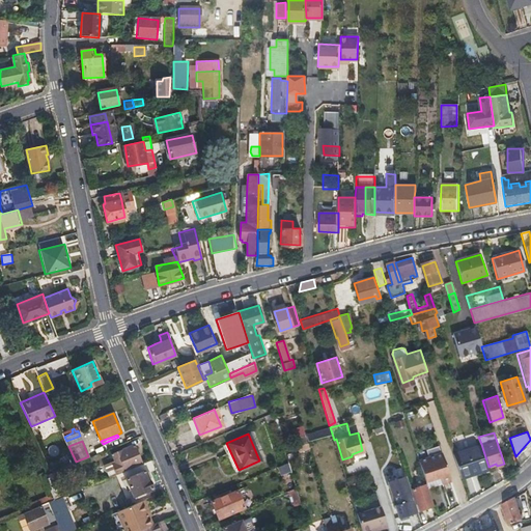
[(106,464),(111,476),(143,463),(135,443),(112,453),(115,459),(106,464)]
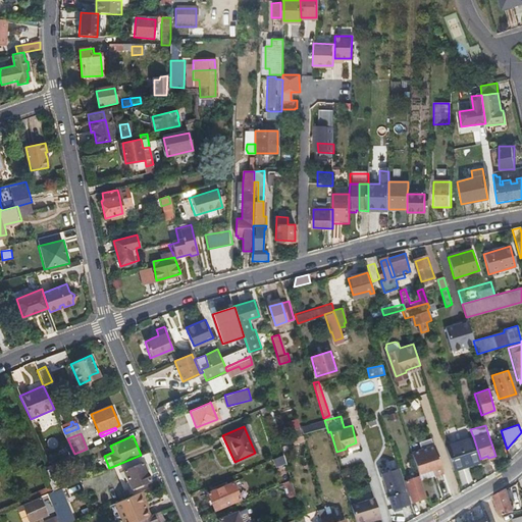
[(293,448),(304,444),(302,435),(290,439),(293,448)]
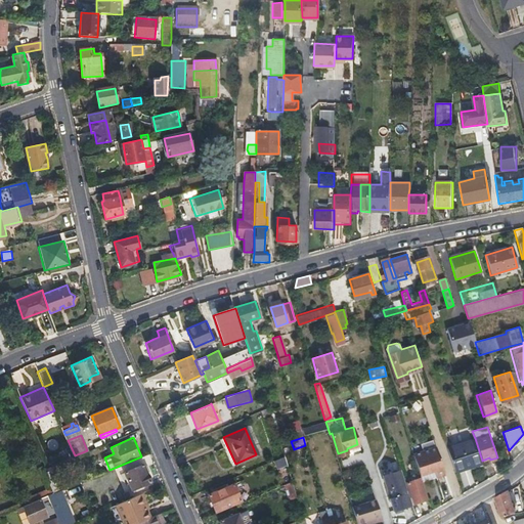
[(482,461),(475,438),(447,447),(455,472),(483,463),(482,461)]
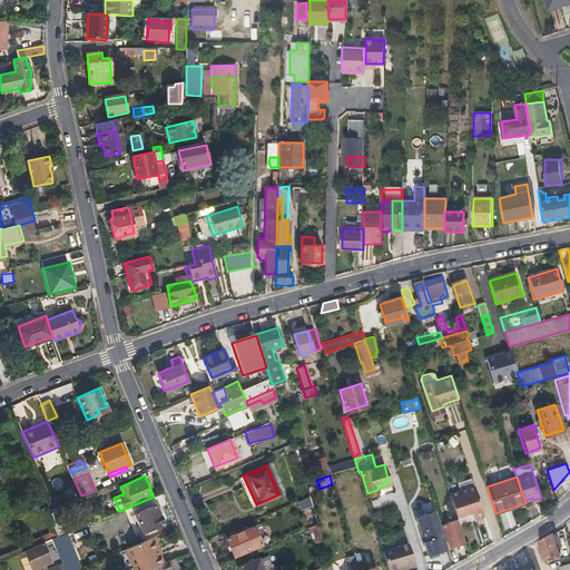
[(460,490),(472,485),(470,478),(457,481),(460,490)]
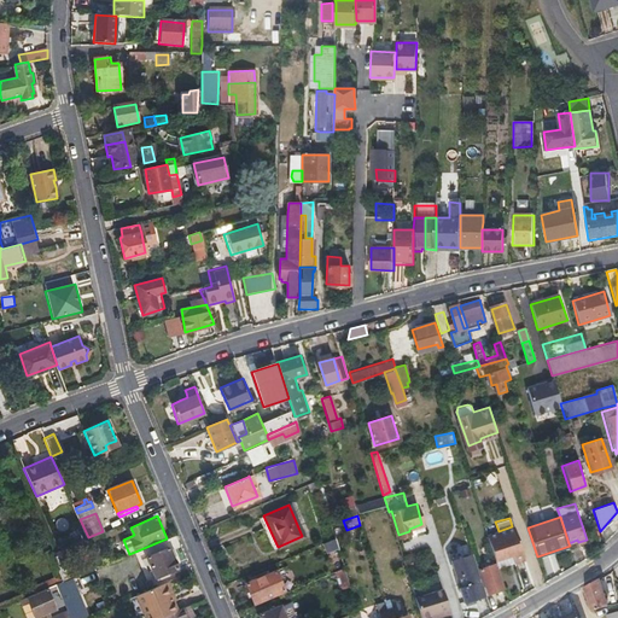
[(514,563),(526,559),(514,525),(512,526),(499,531),(488,535),(496,561),(512,555),(514,563)]
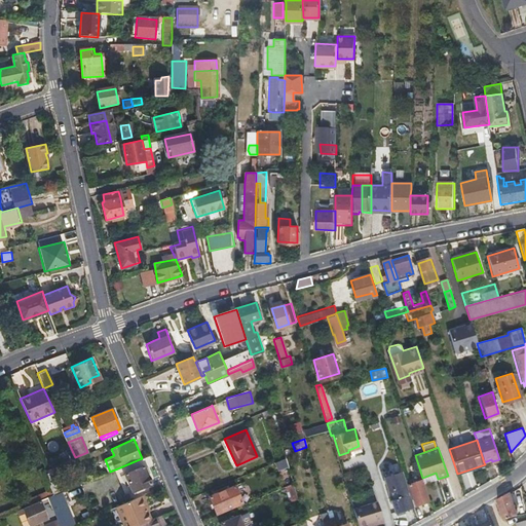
[(277,471),(286,467),(283,457),(274,461),(277,471)]
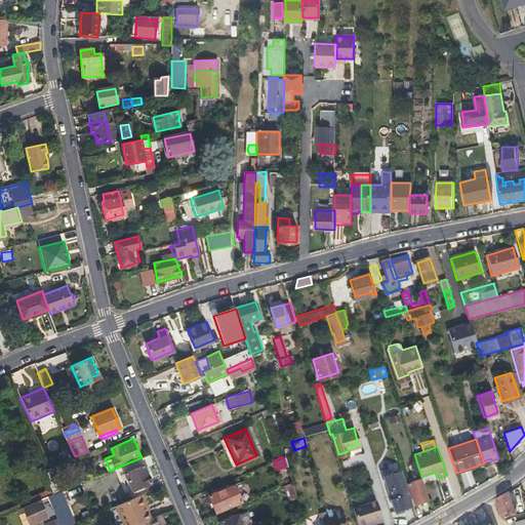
[(52,488),(54,493),(63,490),(58,479),(63,478),(56,463),(51,467),(44,470),(52,488)]
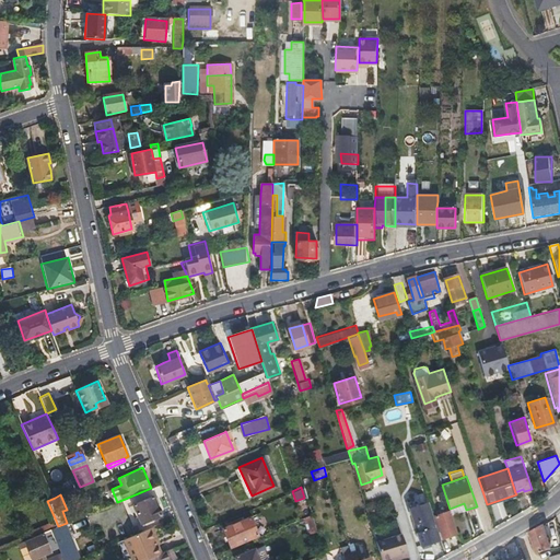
[(161,514),(153,496),(132,503),(140,523),(161,514)]
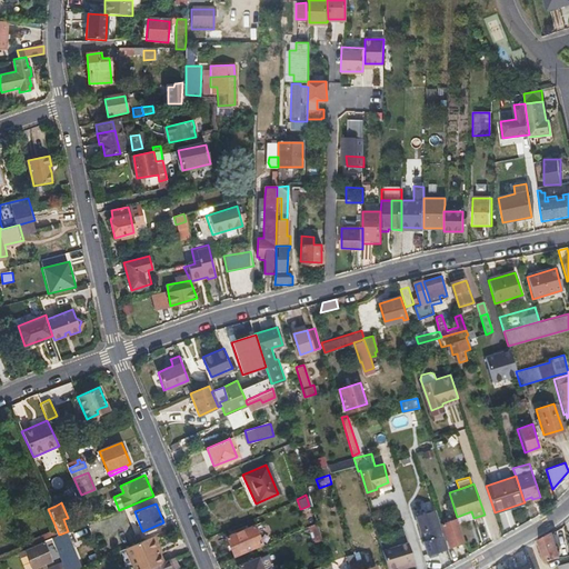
[(443,546),(432,508),(415,515),(427,551),(443,546)]
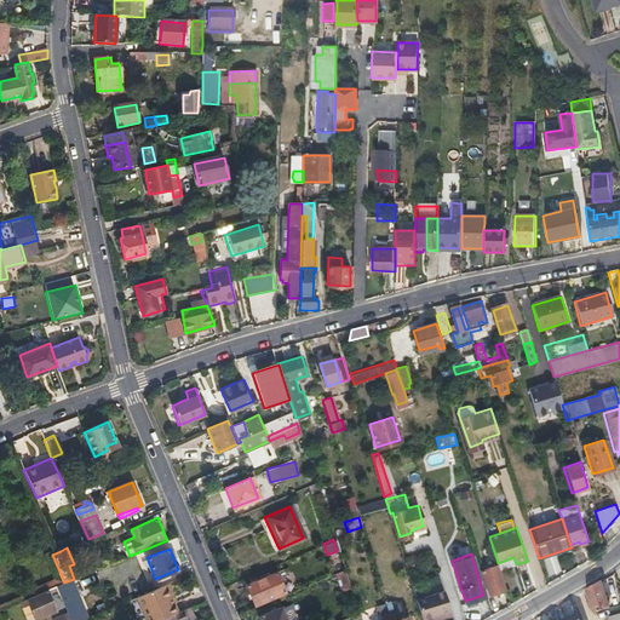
[(499,569),(516,564),(514,557),(498,563),(499,569)]
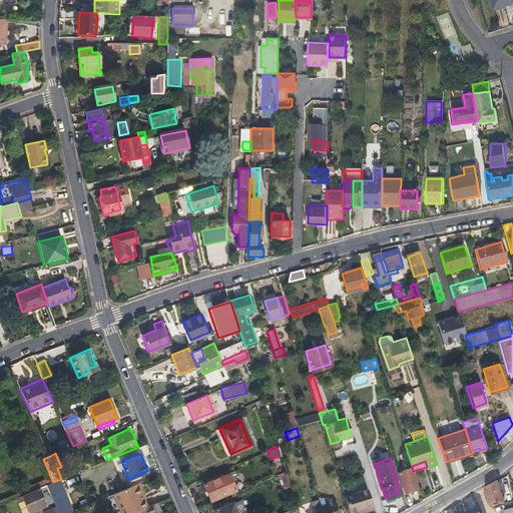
[(418,486),(413,471),(412,466),(399,469),(406,489),(418,486)]
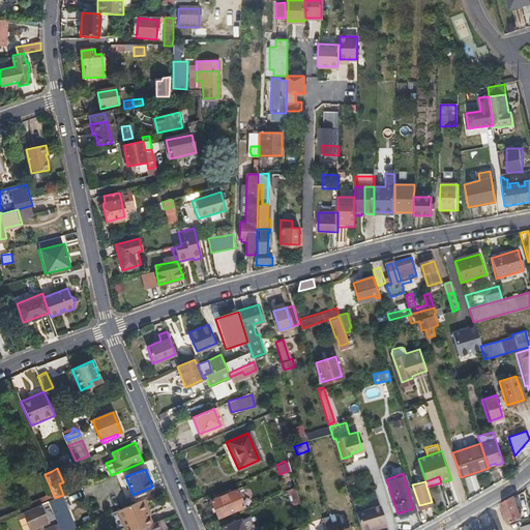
[(290,504),(298,501),(293,486),(285,490),(290,504)]
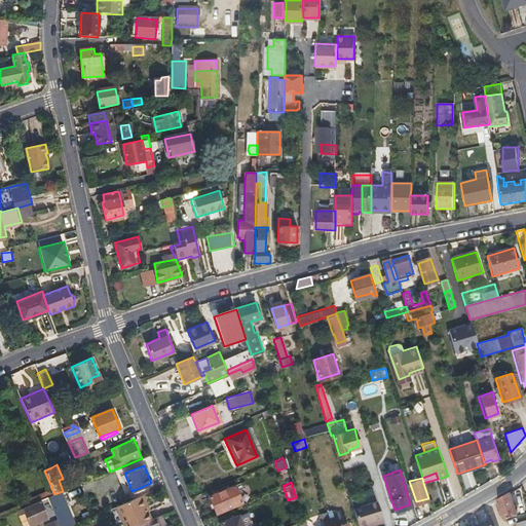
[(216,515),(241,503),(233,485),(209,496),(216,515)]
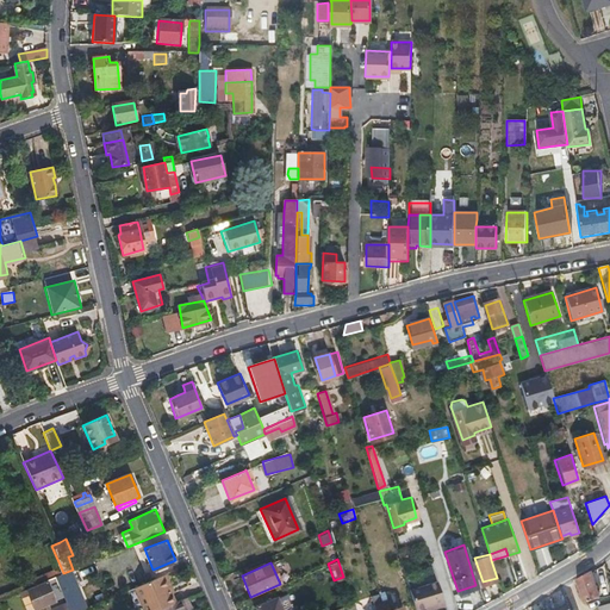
[(50,579),(54,577),(63,573),(61,567),(49,572),(50,579)]
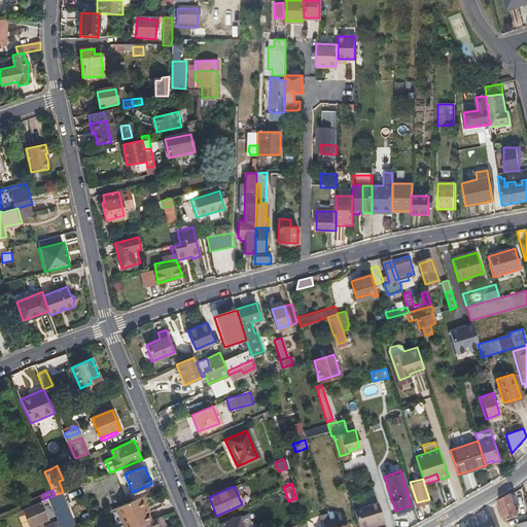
[(124,496),(126,502),(134,499),(130,492),(124,496)]
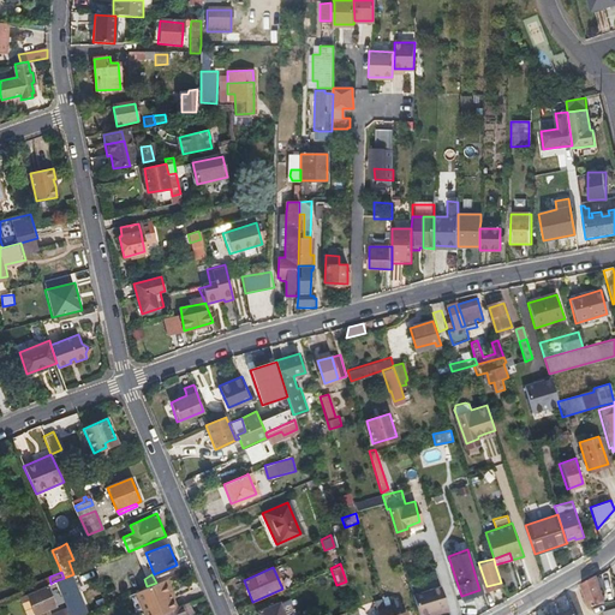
[(39,581),(41,587),(49,584),(51,584),(49,577),(39,581)]
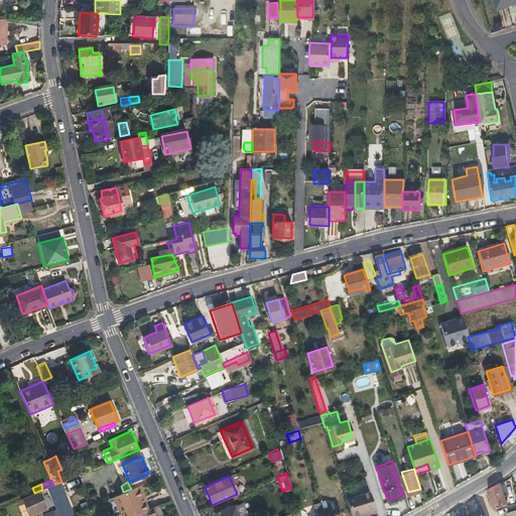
[(500,484),(488,491),(493,509),(508,507),(500,484)]
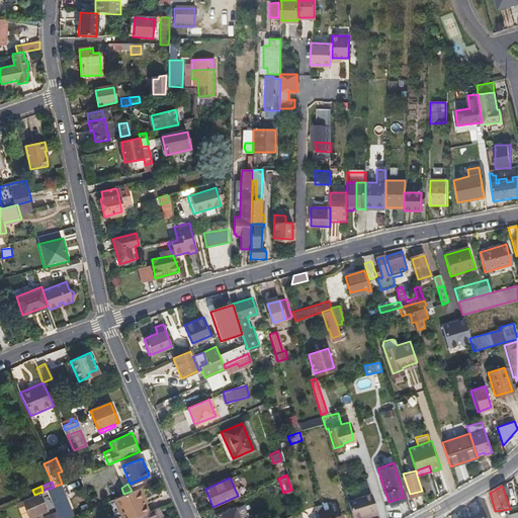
[(147,502),(140,488),(138,489),(144,504),(147,502)]
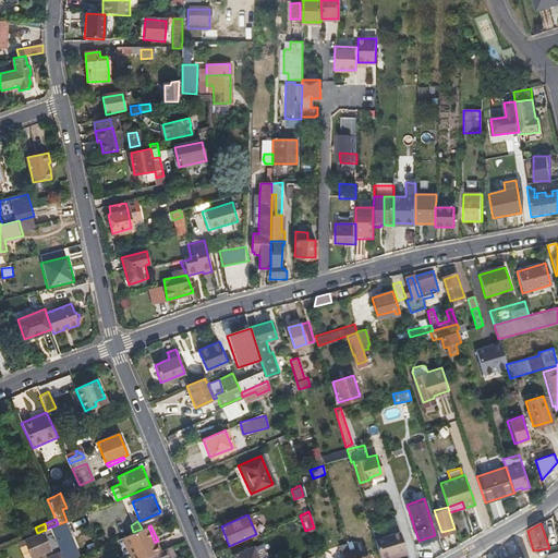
[(133,532),(120,537),(128,557),(142,557),(159,550),(155,543),(148,526),(142,529),(133,532)]
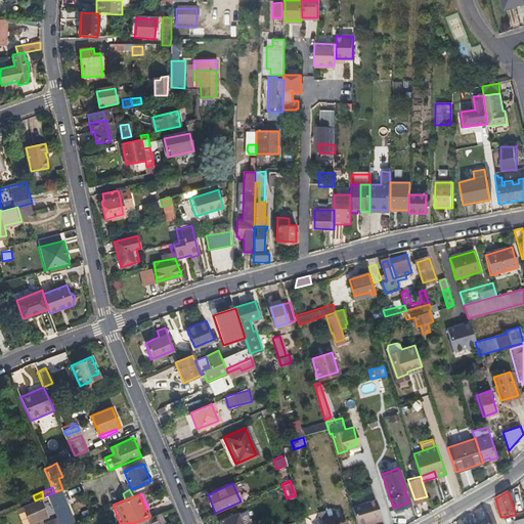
[(35,500),(18,508),(23,517),(26,516),(29,523),(30,523),(38,521),(43,519),(47,518),(40,501),(43,499),(42,497),(35,500)]
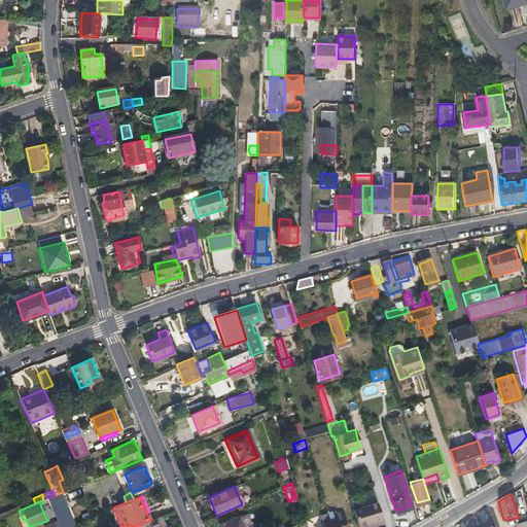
[(377,501),(353,508),(358,526),(366,525),(382,519),(377,501)]
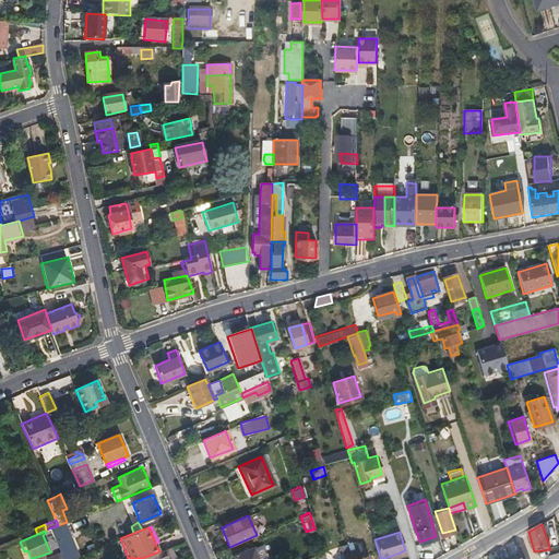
[(60,552),(62,558),(70,558),(72,558),(62,535),(54,538),(60,552)]
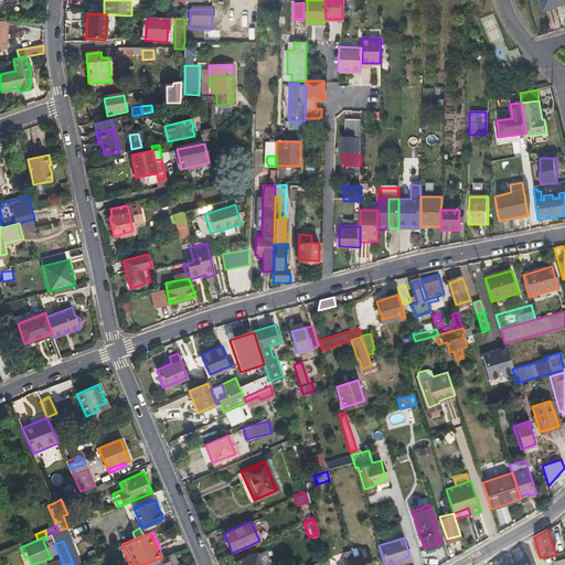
[(172,564),(177,563),(173,553),(161,557),(144,564),(172,564)]
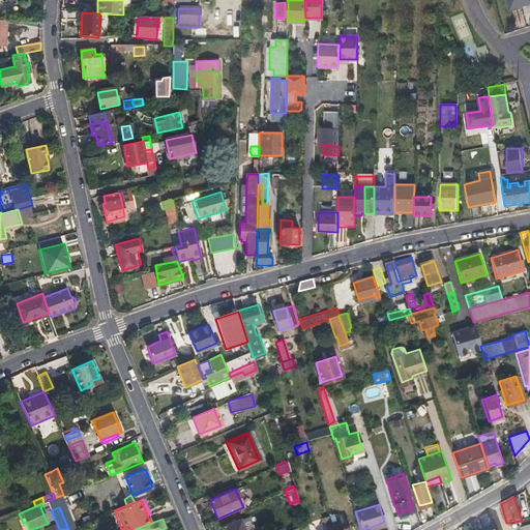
[(222,529),(243,529),(239,519),(221,527),(222,529)]
